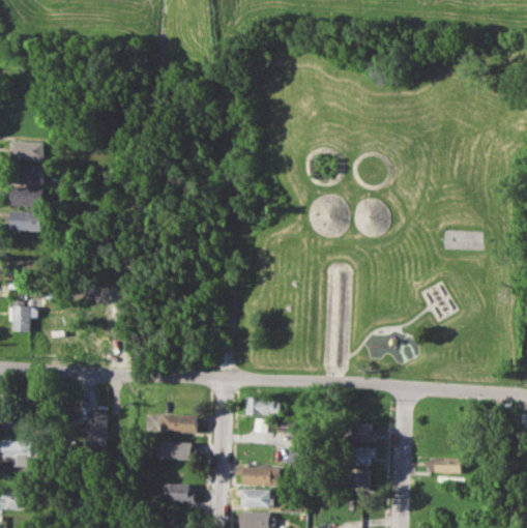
[(12,142),(46,143),(45,160),(12,159),(12,142)]
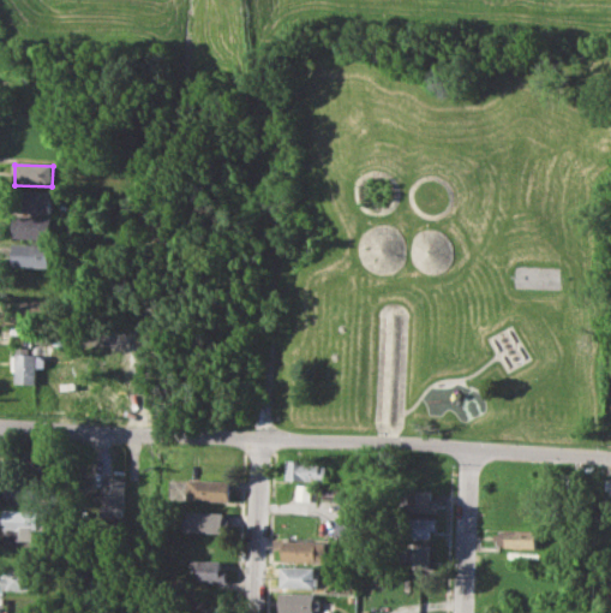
[(15,191),(52,194),(51,215),(13,213),(15,191)]
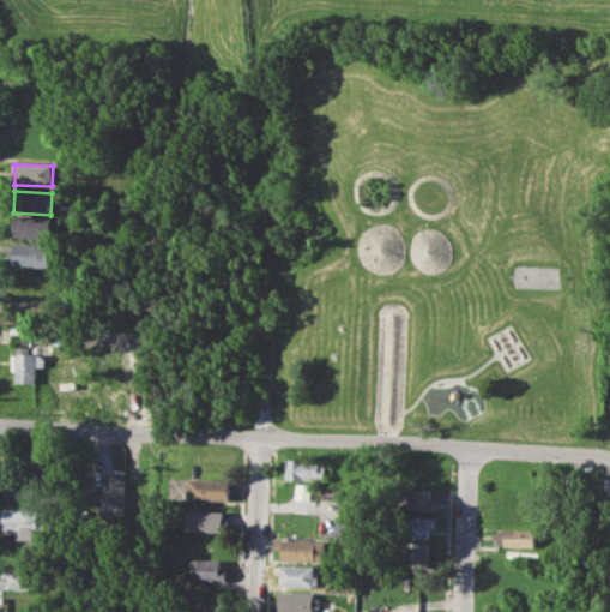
[(13,217),(52,220),(50,240),(12,239),(13,217)]
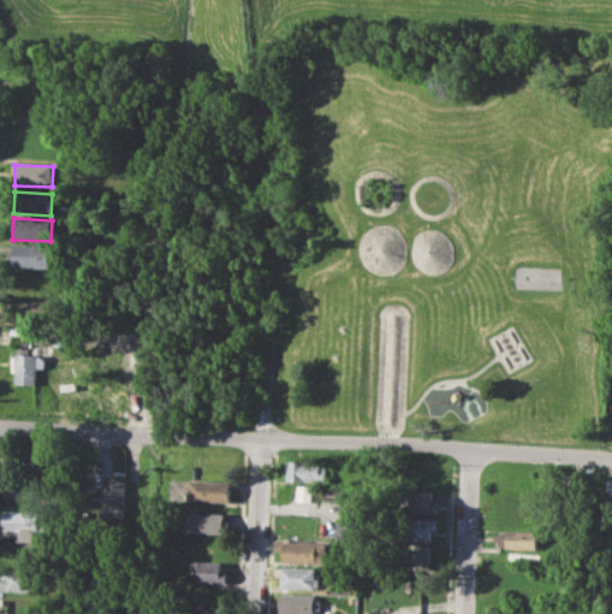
[(12,244),(52,247),(51,269),(11,267),(12,244)]
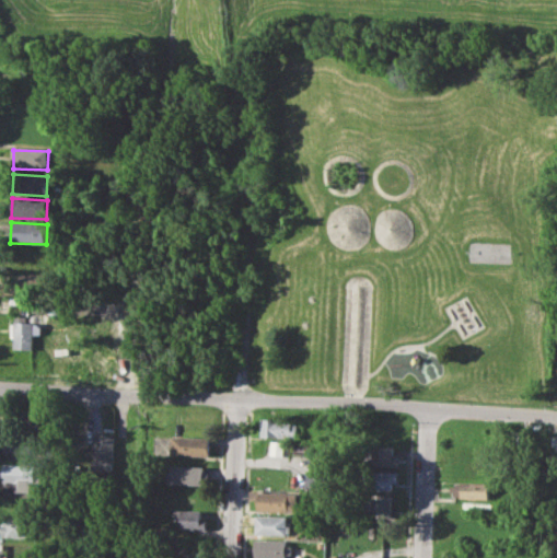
[(11,275),(48,276),(47,295),(10,293),(11,275)]
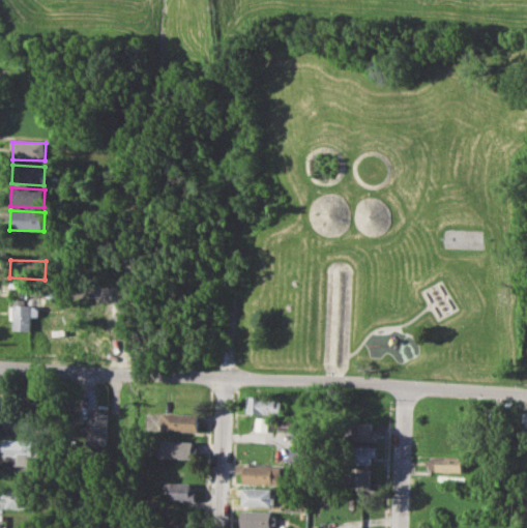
[(8,306),(27,306),(27,290),(44,290),(42,311),(36,311),(36,318),(30,318),(29,332),(11,332),(11,321),(8,321),(8,306)]
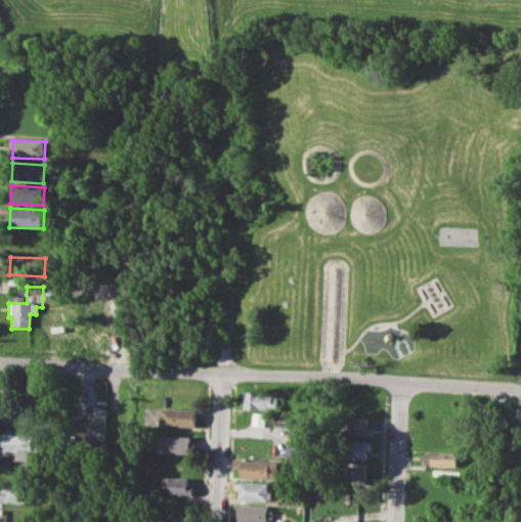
[(3,402),(4,385),(43,387),(43,403),(3,402)]
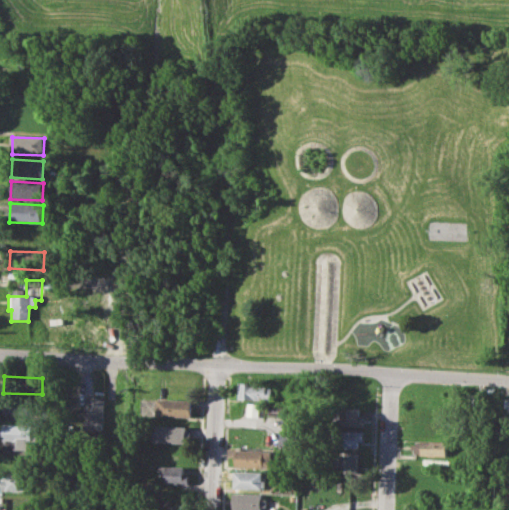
[(236,383),(264,385),(264,388),(270,389),(269,402),(235,401),(236,383)]
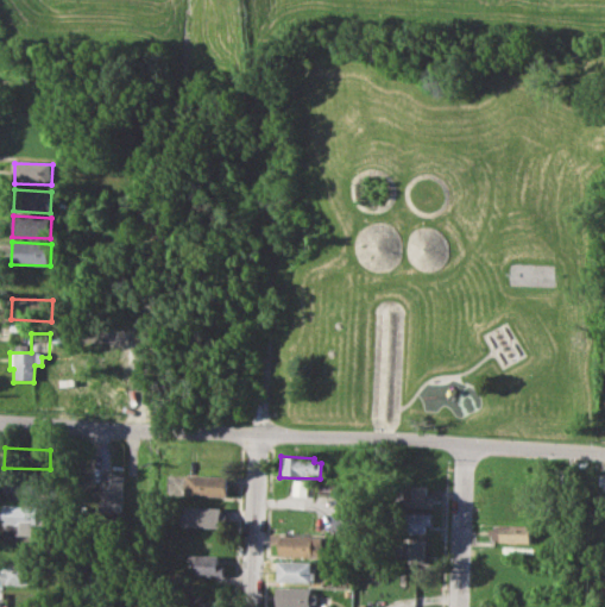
[(4,474),(43,476),(43,496),(2,494),(4,474)]
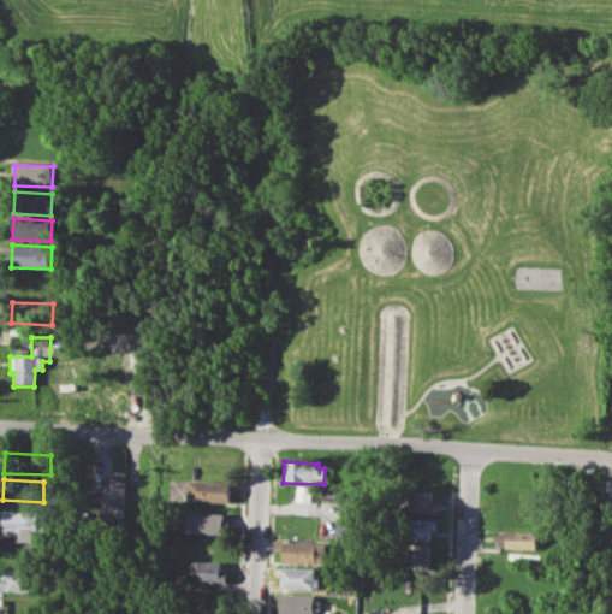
[(97,517),(100,480),(122,482),(120,518),(97,517)]
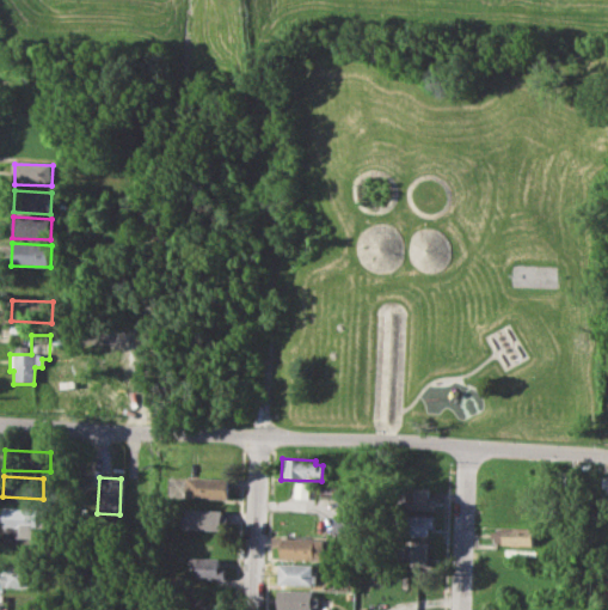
[(126,513),(127,477),(151,477),(149,513),(126,513)]
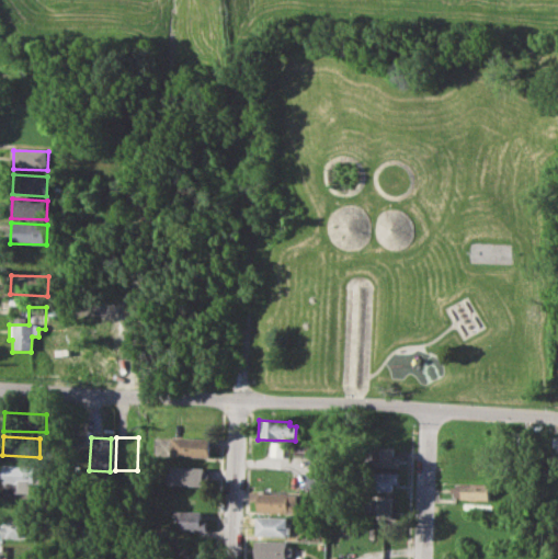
[(168,437),(207,440),(206,459),(167,457),(168,437)]
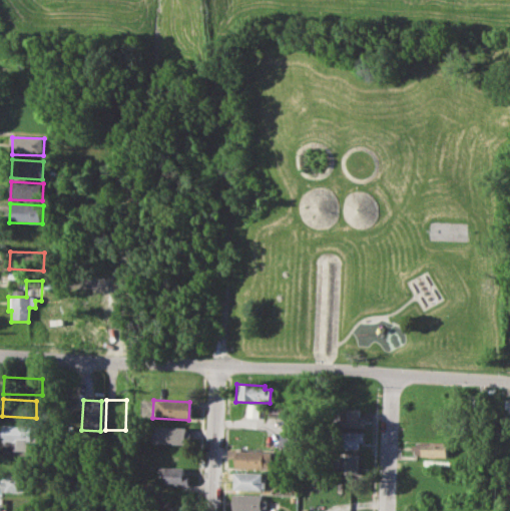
[(499,400),(509,400),(509,417),(498,417),(499,400)]
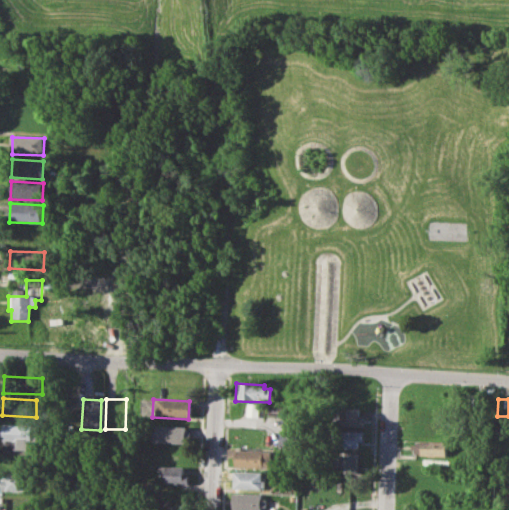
[(245,405),(257,406),(256,418),(244,418),(245,405)]
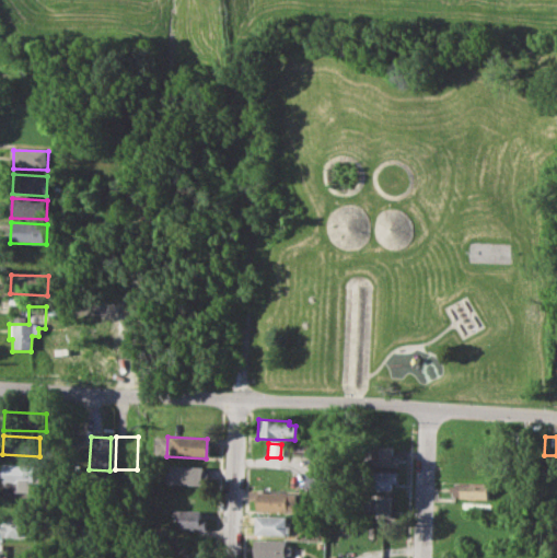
[(291,445),(306,446),(306,457),(291,456),(291,445)]
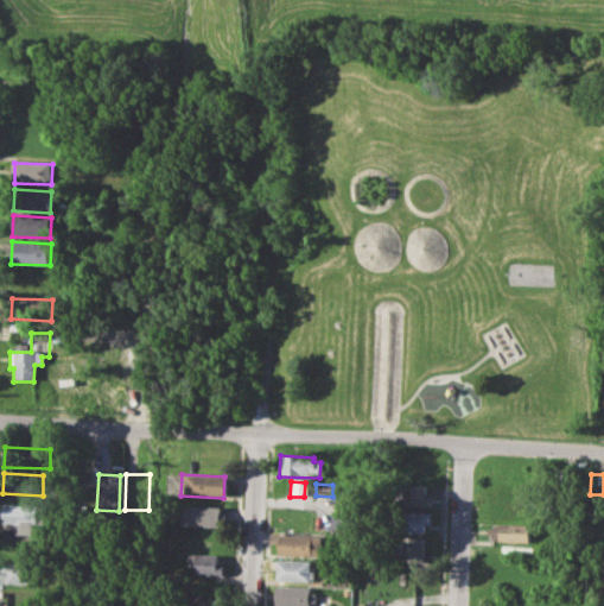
[(393,485),(424,486),(424,496),(431,496),(430,509),(392,507),(393,485)]
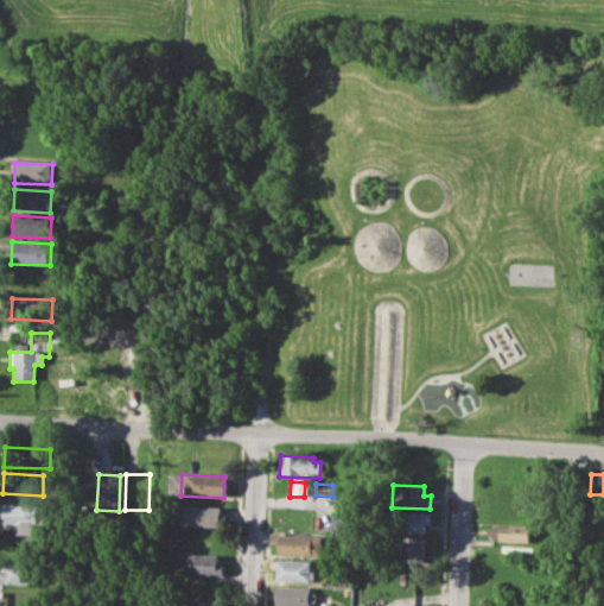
[(1,505),(45,506),(45,525),(31,525),(30,536),(0,535),(1,505)]
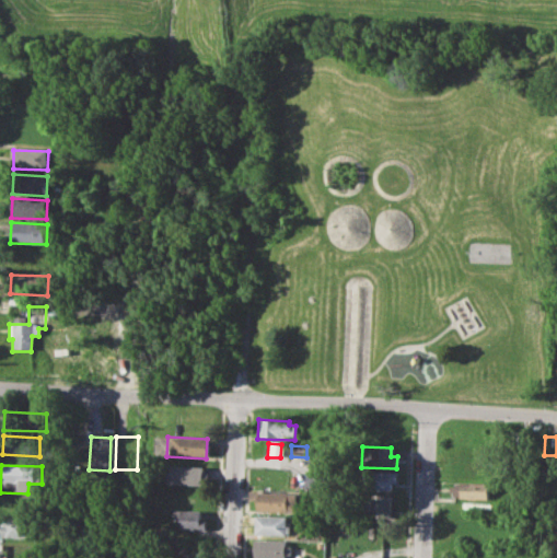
[(164,466),(200,468),(199,475),(205,475),(205,487),(164,485),(164,466)]
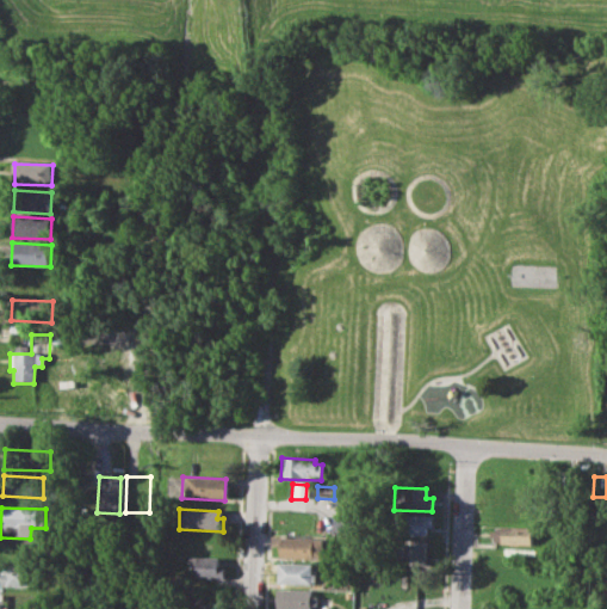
[(395,515),(433,516),(433,529),(426,529),(426,537),(395,536),(395,515)]
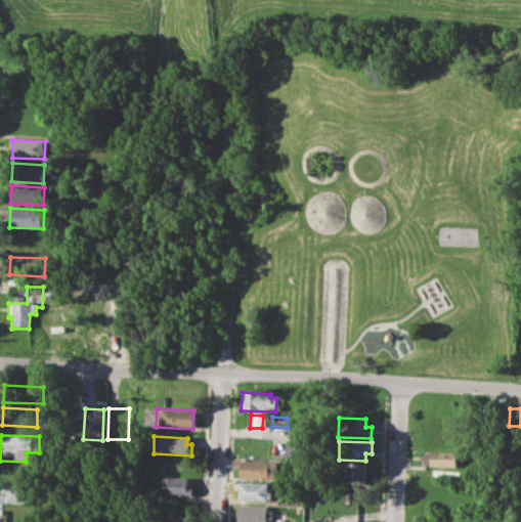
[(285,445),(300,446),(299,463),(284,462),(285,445)]
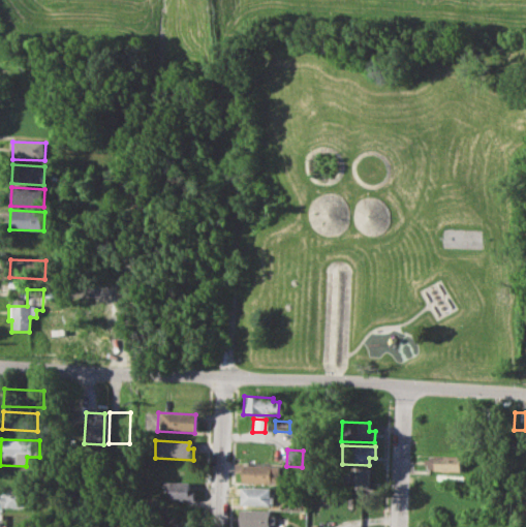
[(428,457),(460,458),(460,473),(428,472),(428,467),(423,467),(423,460),(428,461),(428,457)]
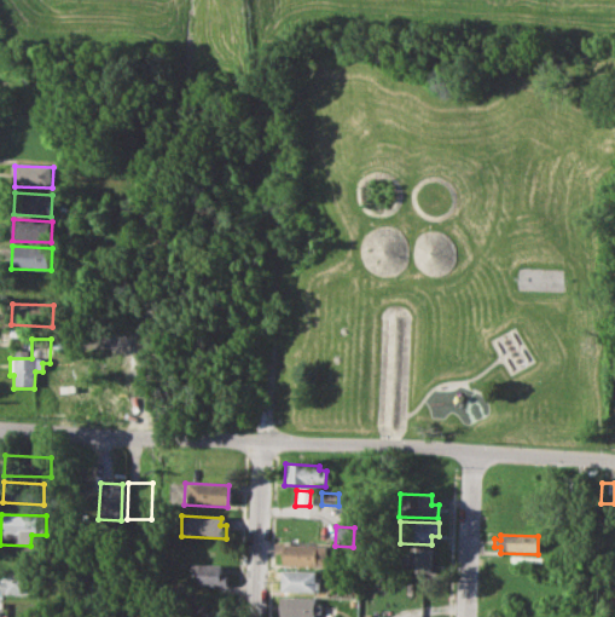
[(272,545),(328,547),(328,569),(282,566),(282,555),(272,554),(272,545)]
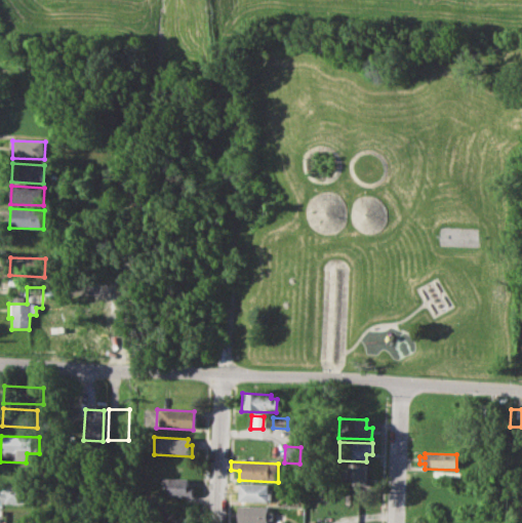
[(336,468),(365,470),(364,487),(335,485),(336,468)]
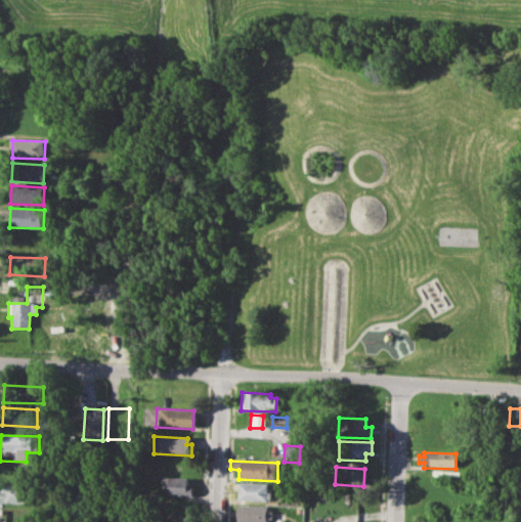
[(156,477),(187,479),(186,496),(155,495),(156,477)]
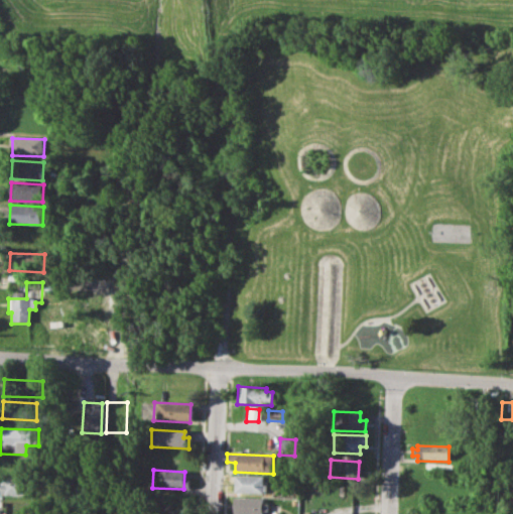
[(235,476),(263,478),(262,495),(235,493),(235,476)]
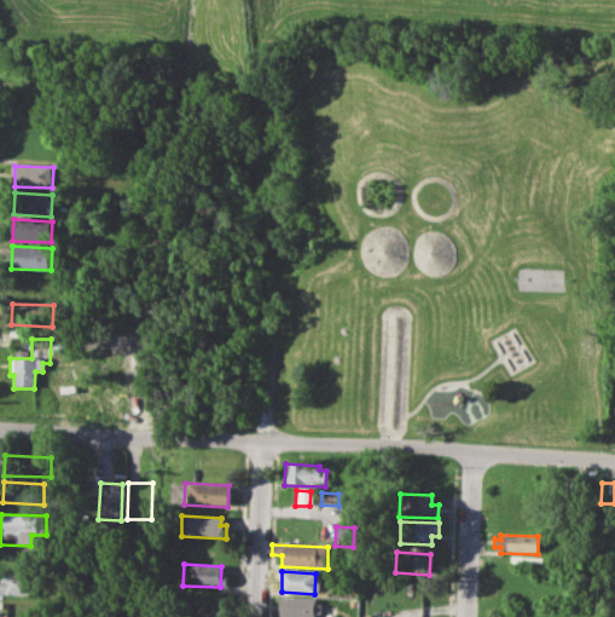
[(3,572),(40,574),(40,597),(0,595),(0,580),(1,580),(3,572)]
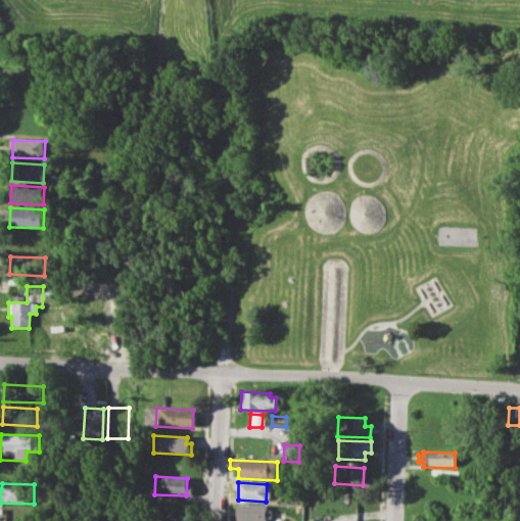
[(238,505),(266,507),(265,511),(270,511),(270,519),(265,518),(265,520),(237,520),(238,505)]
